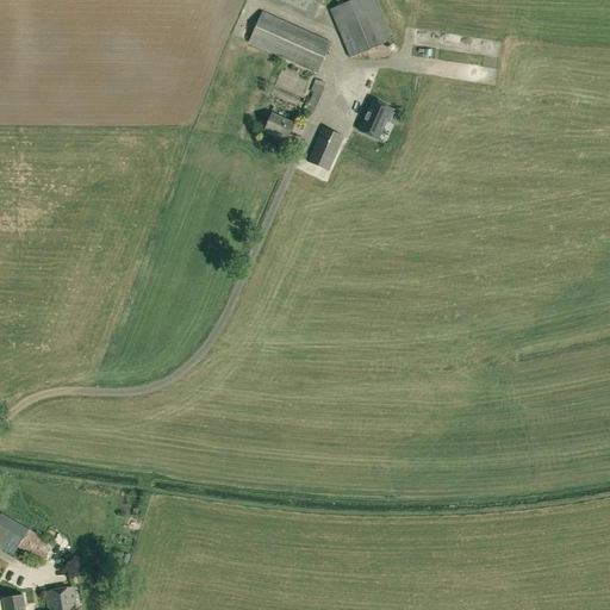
[(322,0),(272,0),(313,18),(322,0)]
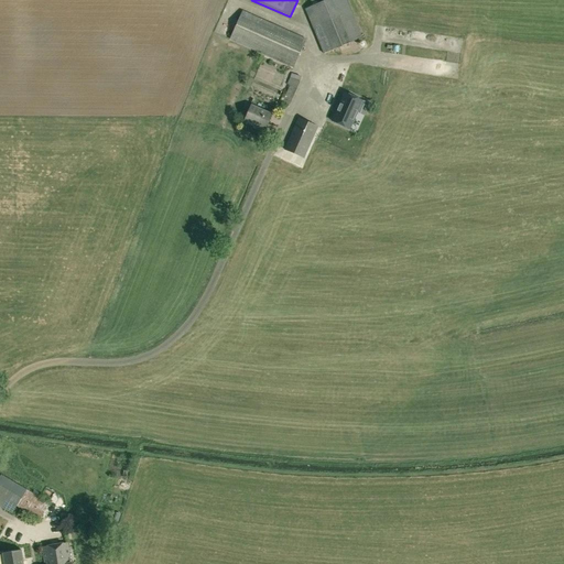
[(364,39),(346,0),(326,0),(305,9),(324,54),(364,39)]
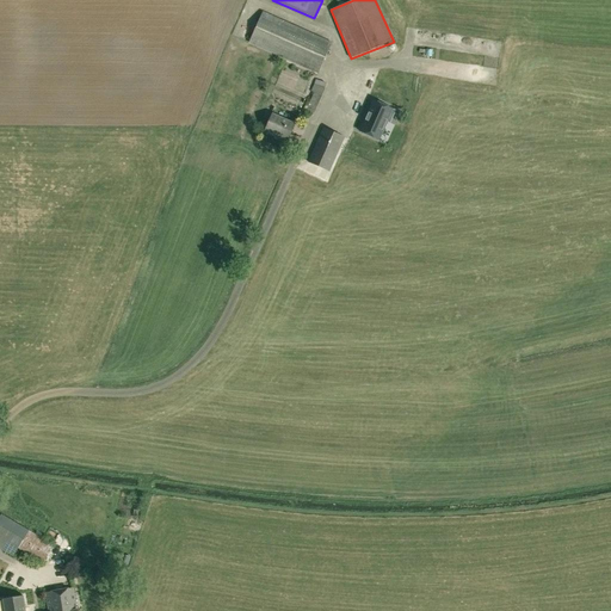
[(264,12),(250,42),(318,73),(331,43),(264,12)]
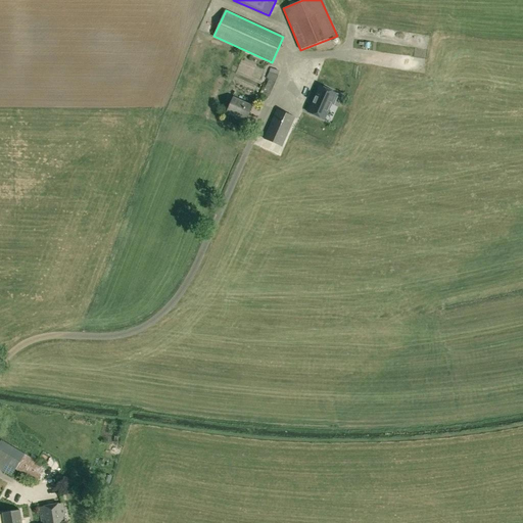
[(386,37),(386,30),(363,31),(363,35),(367,35),(367,40),(374,40),(374,38),(386,37)]
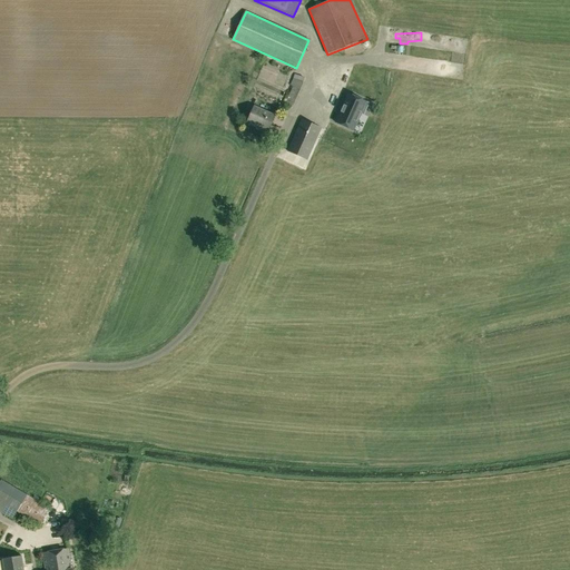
[(350,90),(355,87),(347,74),(342,77),(350,90)]
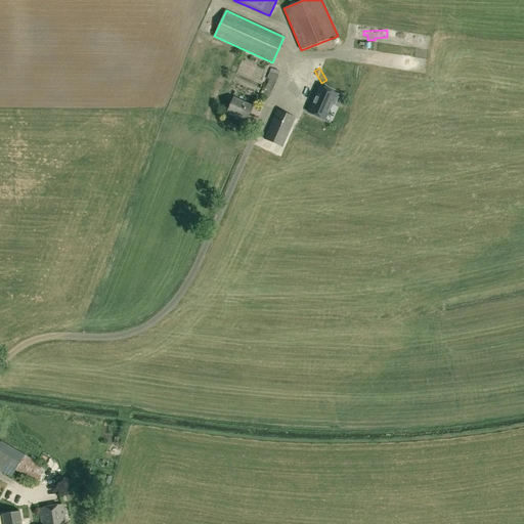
[(262,94),(269,97),(276,82),(280,71),(271,69),(267,79),(269,79),(262,94)]
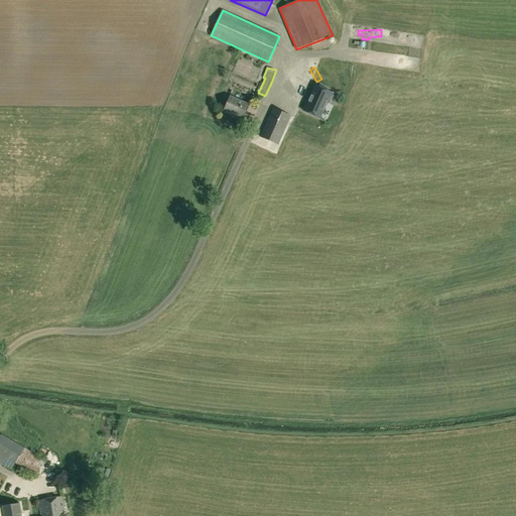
[(315,85),(304,111),(319,118),(327,103),(330,104),(335,94),(315,85)]
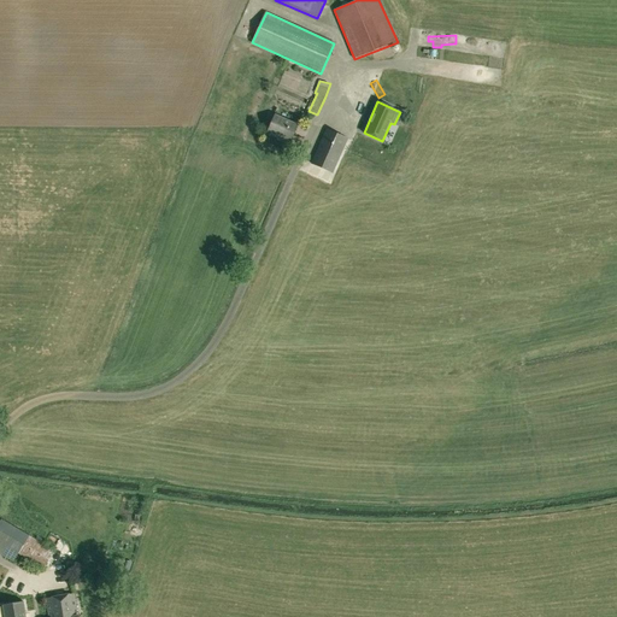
[(291,142),(298,125),(275,116),(268,131),(291,142)]
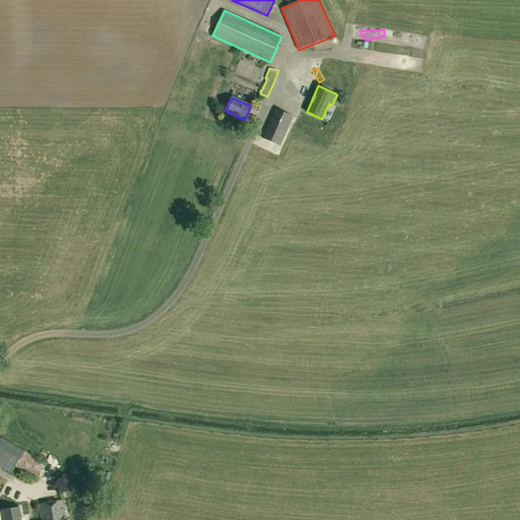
[(294,117),(275,109),(262,138),(280,146),(294,117)]
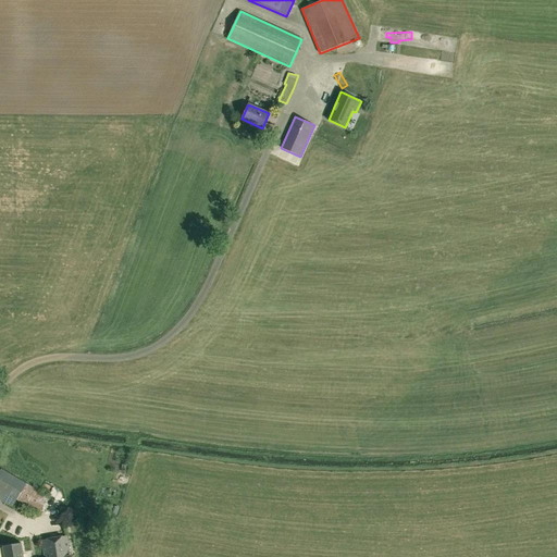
[(1,469),(0,470),(0,500),(11,508),(16,499),(38,514),(48,497),(1,469)]
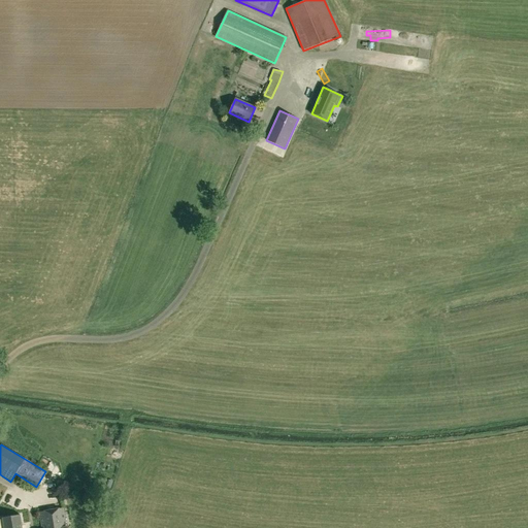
[(66,527),(63,508),(39,513),(41,527),(66,527)]
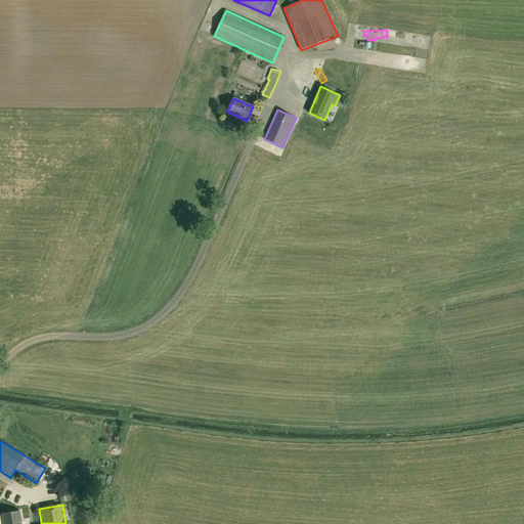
[(22,523),(20,511),(2,514),(3,523),(22,523)]
